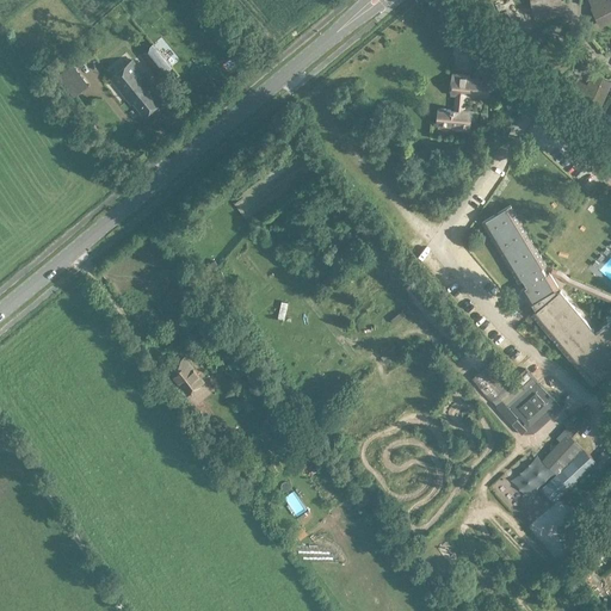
[(610,19),(610,0),(593,8),(602,25),(610,19)]
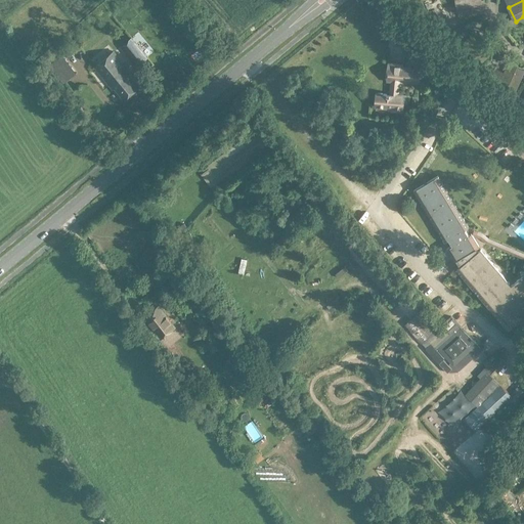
[(132,38),(120,47),(136,67),(148,57),(132,38)]
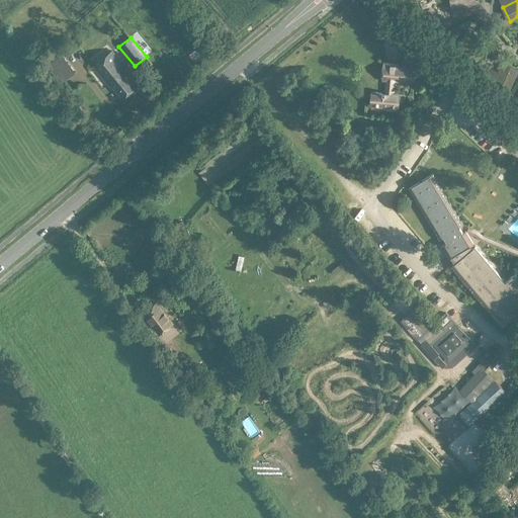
[(138,85),(126,72),(128,70),(112,51),(94,67),(111,87),(113,86),(122,97),(138,85)]
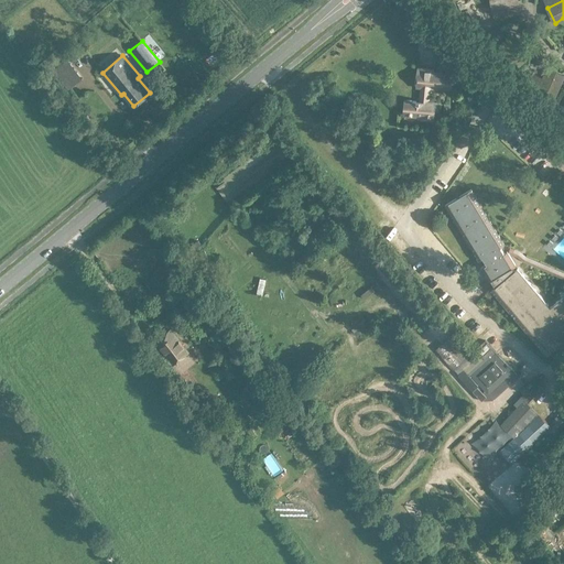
[(433,74),(433,69),(419,68),(418,86),(422,86),(421,101),(405,100),(404,115),(418,116),(418,119),(433,120),(434,102),(429,102),(430,87),(452,89),(453,75),(433,74)]
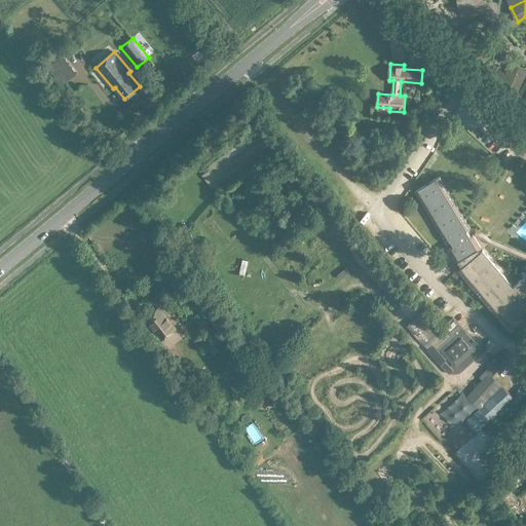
[(516,92),(525,71),(512,65),(501,86),(516,92)]
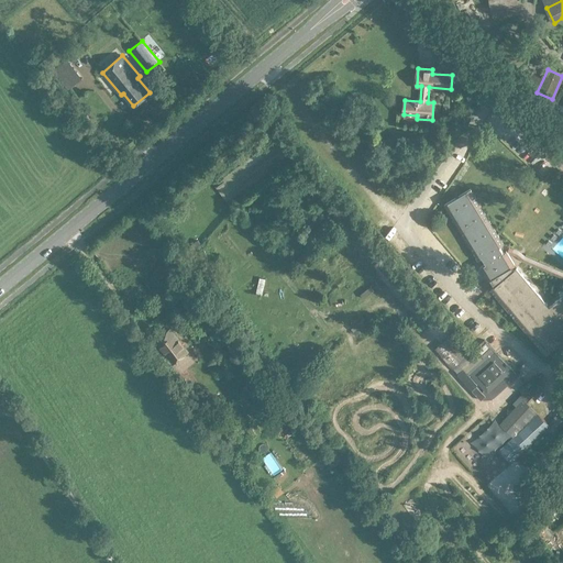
[(490,289),(545,354),(562,339),(562,295),(549,307),(517,267),(515,269),(512,266),(515,265),(507,252),(504,253),(499,246),(504,244),(485,213),(471,189),(444,205),(477,260),(482,257),(486,264),(481,267),(484,266),(492,278),(488,280),(490,279),(494,286),(490,289)]
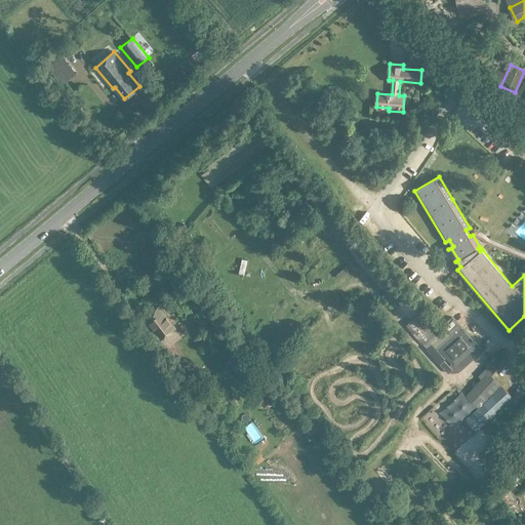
[(333,312),(338,318),(349,310),(344,303),(333,312)]
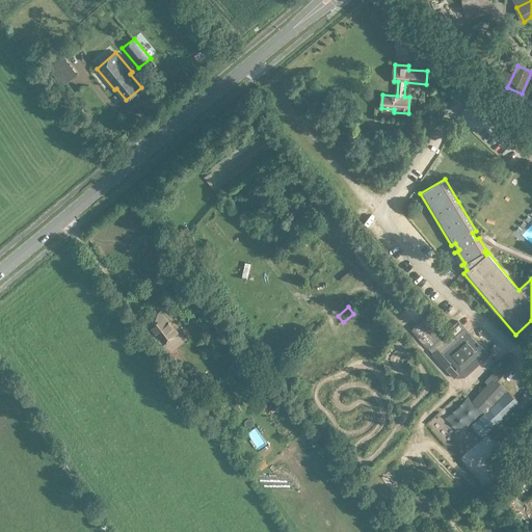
[(148,321),(163,343),(177,333),(161,311),(148,321)]
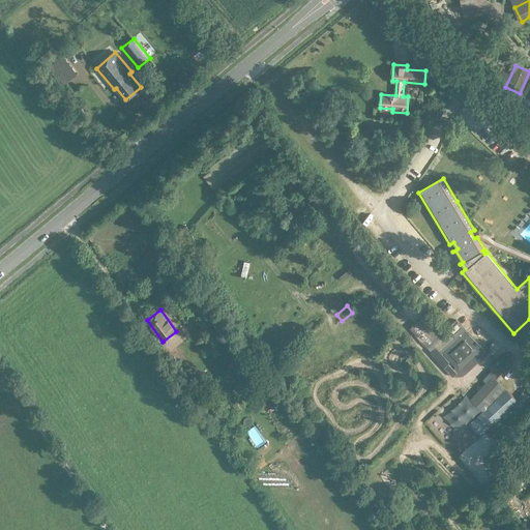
[(410,328),(427,347),(443,331),(440,328),(427,313),(421,317),(410,328)]
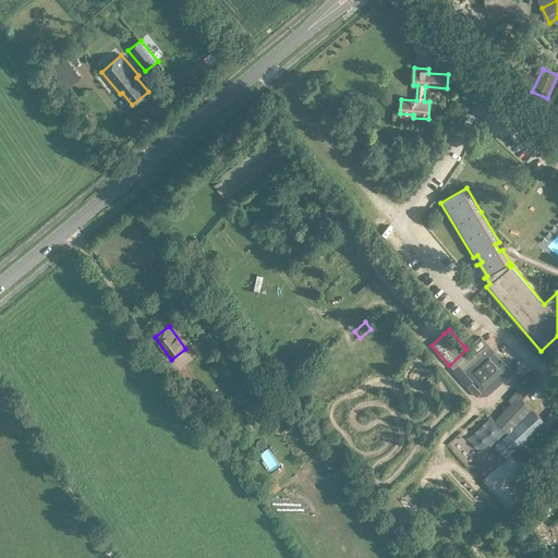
[(469,347),(474,352),(476,355),(461,368),(473,381),(472,383),(481,392),(477,395),(478,396),(486,396),(512,373),(480,337),(469,347)]
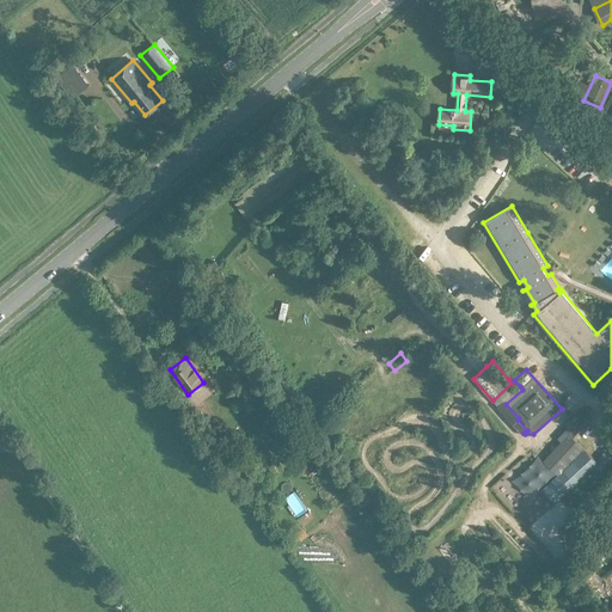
[(522,390),(520,386),(516,389),(512,384),(493,401),(497,407),(496,408),(512,426),(512,424),(521,435),(524,433),(527,430),(518,420),(519,418),(506,404),(522,390)]
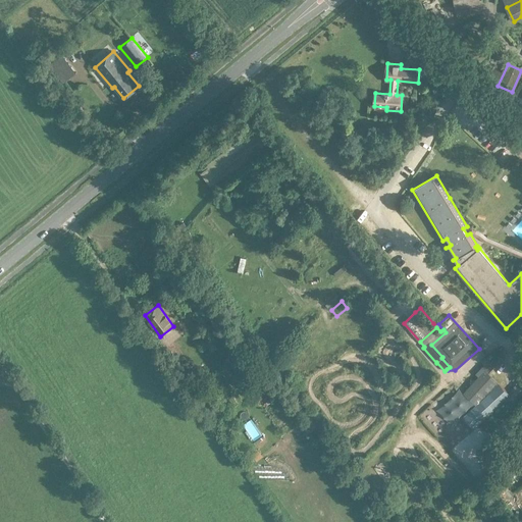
[(199,341),(205,350),(208,347),(215,343),(216,342),(210,333),(199,341)]
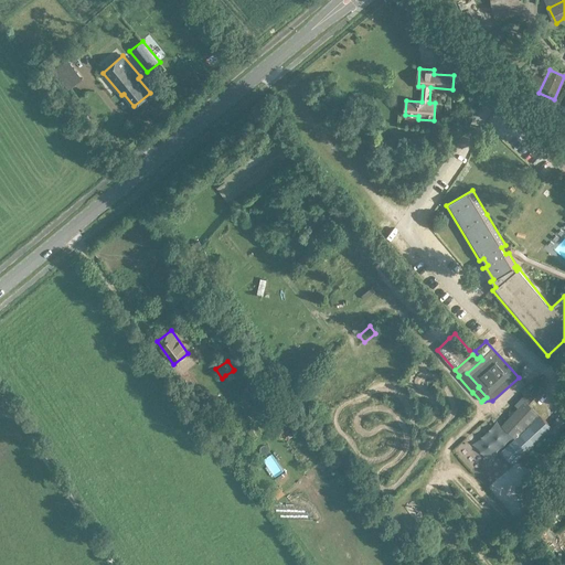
[(518,408),(502,426),(516,439),(508,447),(519,459),(552,428),(529,405),(545,386),(541,383),(533,392),(532,393),(531,394),(518,408)]
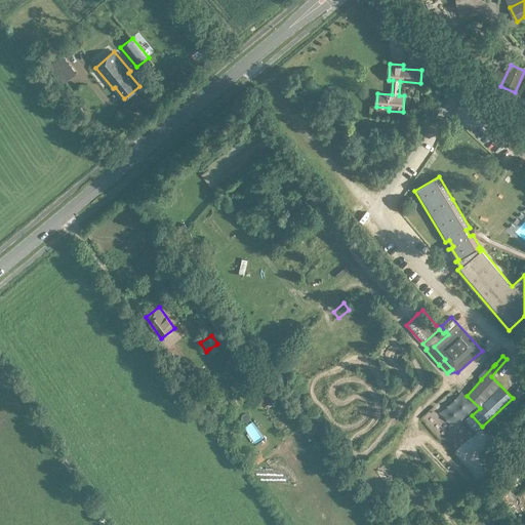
[(524,379),(514,391),(523,400),(524,397),(524,379)]
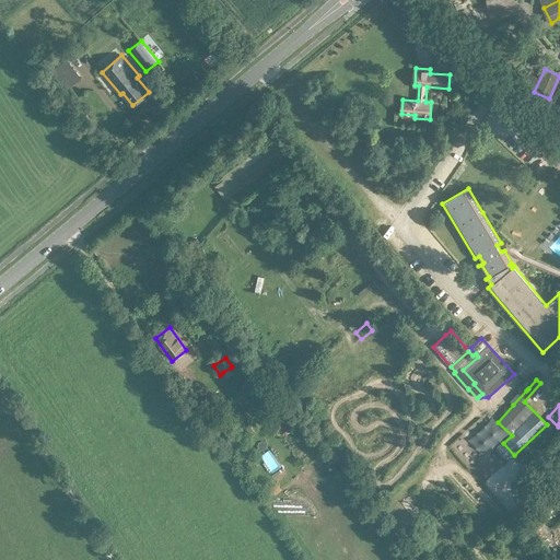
[(222,439),(230,432),(222,421),(213,428),(222,439)]
